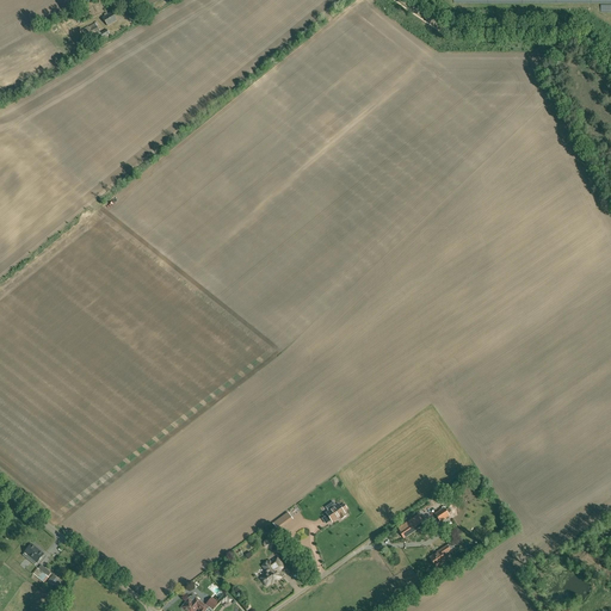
[(107,26),(117,20),(111,12),(107,14),(106,13),(104,14),(105,17),(103,18),(107,26)]
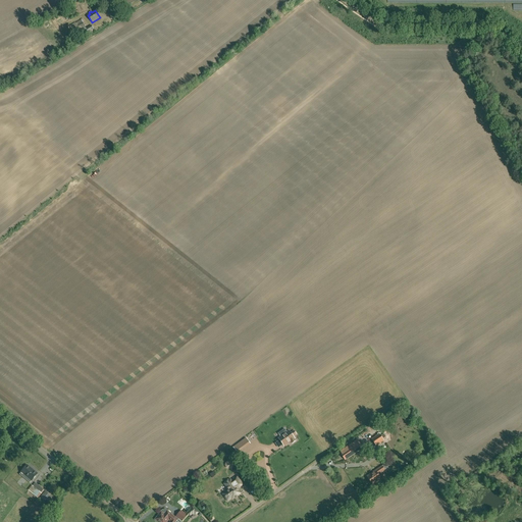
[(278,438),(279,440),(282,445),(283,447),(291,441),(292,444),(296,441),(294,439),(295,438),(293,436),(297,434),(294,430),(291,433),(290,431),(286,432),(284,429),(278,434),(280,437),(278,438)]
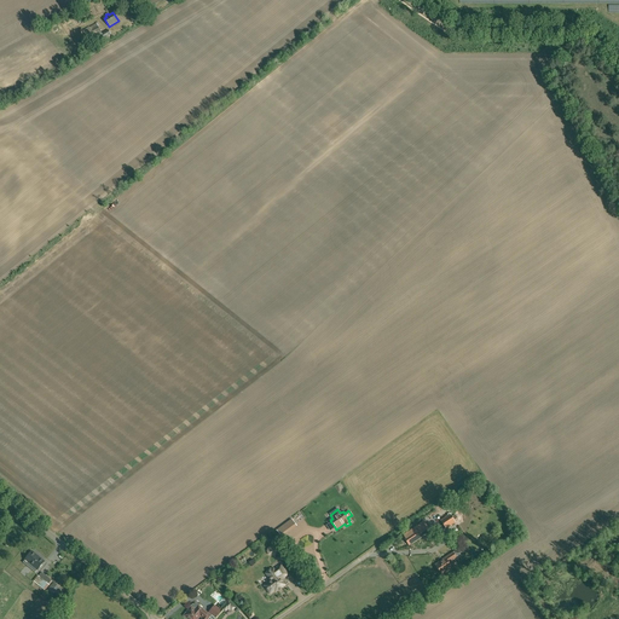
[(455,522),(450,515),(440,521),(446,528),(455,522)]
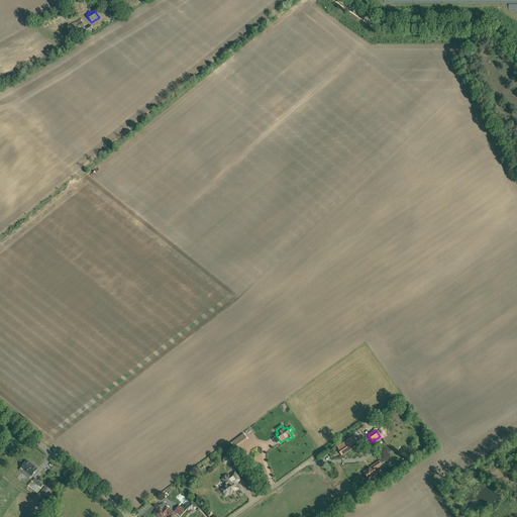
[(239,443),(246,438),(243,433),(236,439),(239,443)]
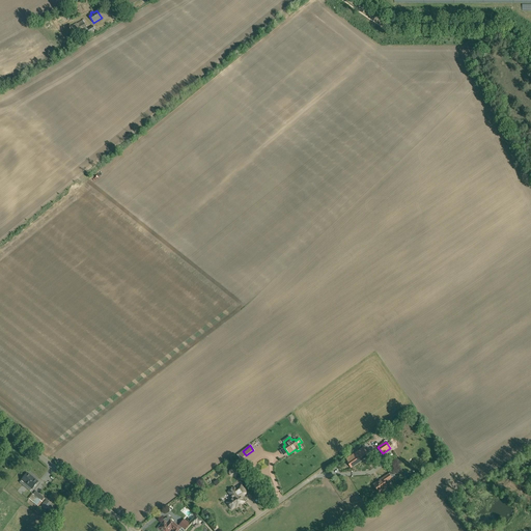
[(356,454),(352,456),(353,458),(350,460),(348,462),(352,468),(361,462),(356,454)]
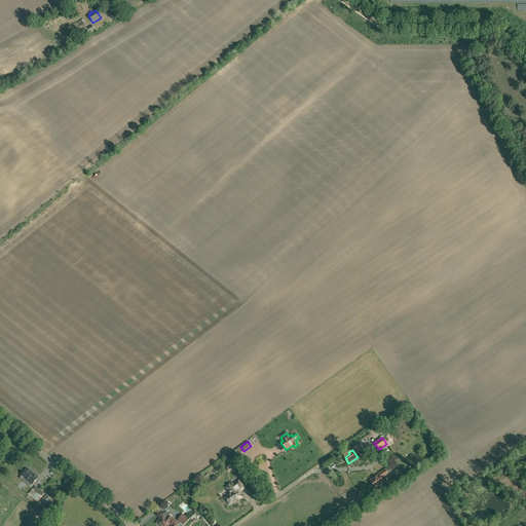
[(27,468),(22,476),(32,485),(38,478),(27,468)]
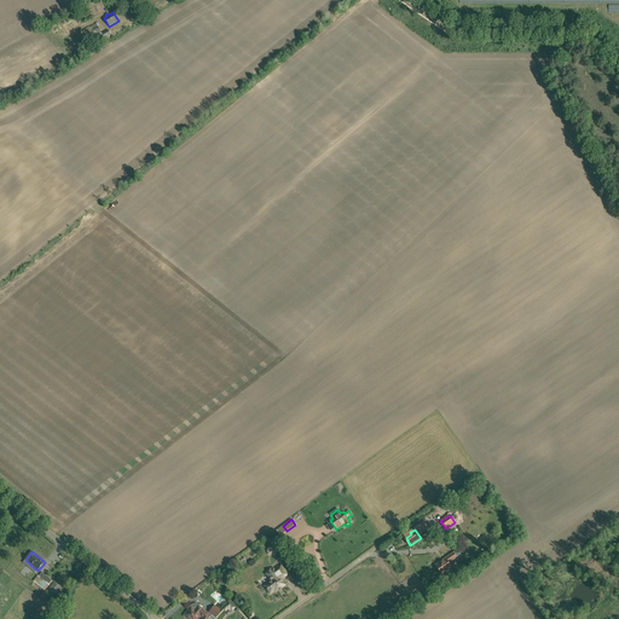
[(441,576),(451,570),(447,563),(456,557),(452,553),(445,559),(435,565),(441,576)]
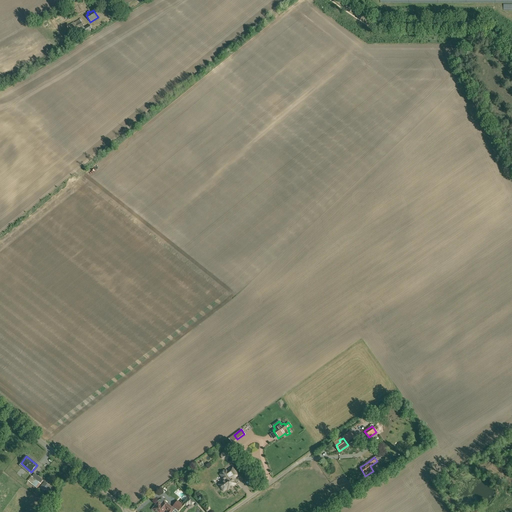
[(225,480),(220,484),(221,485),(221,486),(221,487),(222,488),(223,489),(224,490),(228,488),(228,489),(235,484),(232,478),(233,477),(234,478),(238,475),(233,468),(228,471),(229,471),(227,472),(226,470),(225,471),(224,471),(223,471),(222,472),(221,473),(221,474),(220,474),(225,480)]
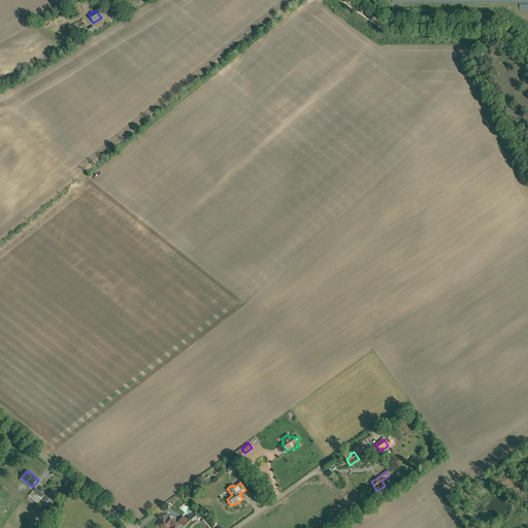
[(41,498),(44,495),(35,488),(33,492),(41,498)]
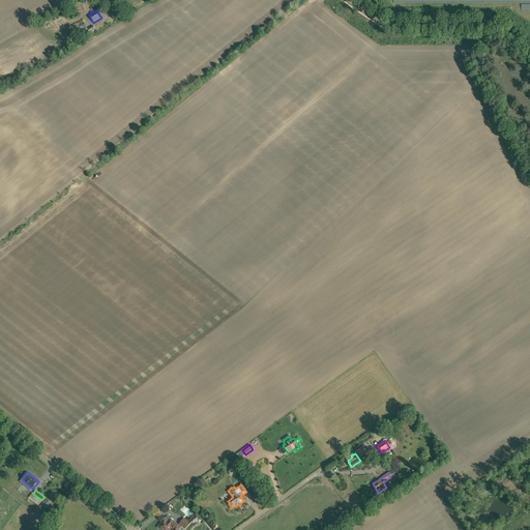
[(51,503),(46,499),(40,505),(45,509),(51,503)]
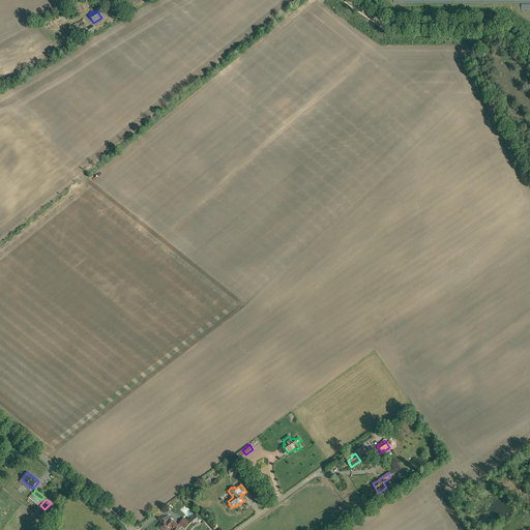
[(196,516),(190,522),(194,524),(195,523),(196,524),(197,523),(199,524),(202,521),(196,516)]
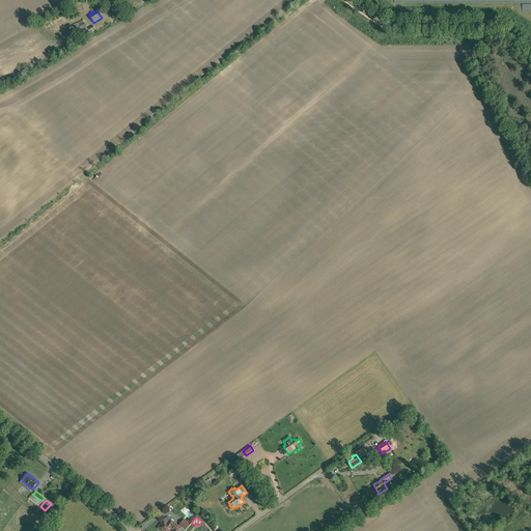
[(167,524),(164,521),(162,524),(161,524),(159,527),(159,528),(159,529),(159,530),(161,530),(169,530),(171,528),(174,530),(173,530),(178,530),(182,528),(170,520),(167,524)]
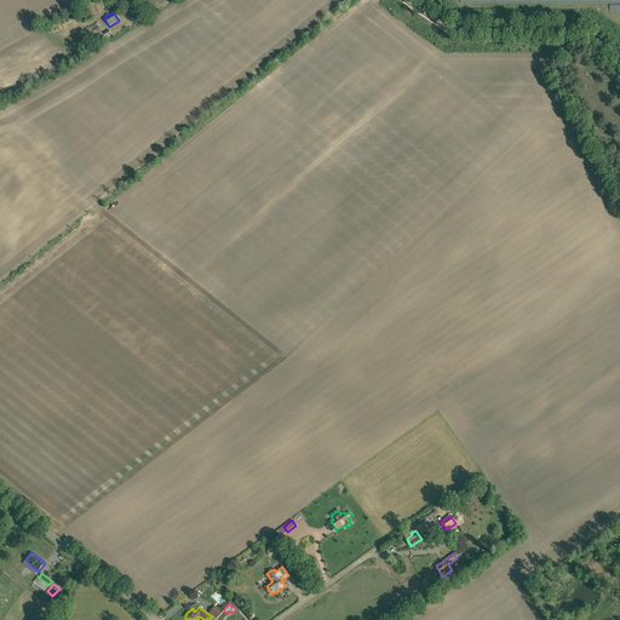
[(218,609),(216,607),(210,613),(217,619),(223,610),(220,608),(218,609)]
